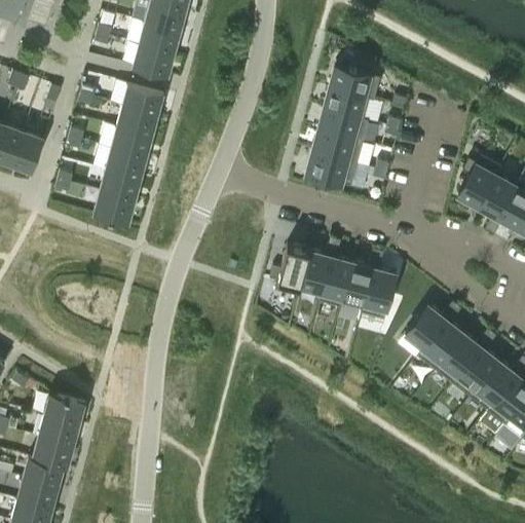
[(150,0),(145,22),(180,31),(186,9),(150,0)]
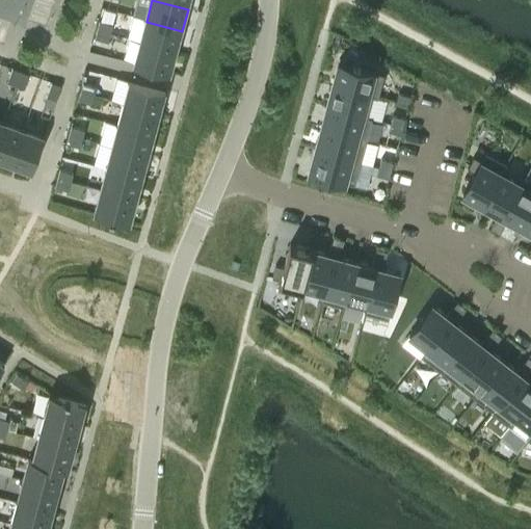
[(152,0),(188,9),(190,0),(152,0)]
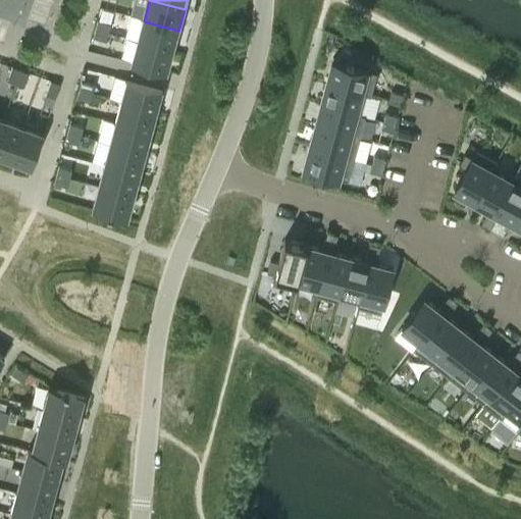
[(144,21),(138,43),(173,52),(178,31),(144,21)]
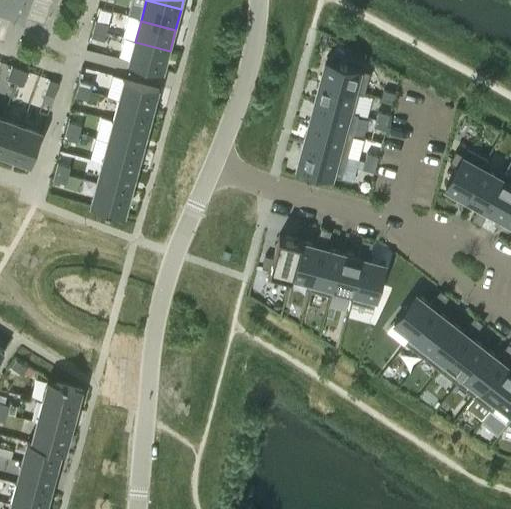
[(97,23),(94,31),(107,34),(109,26),(97,23)]
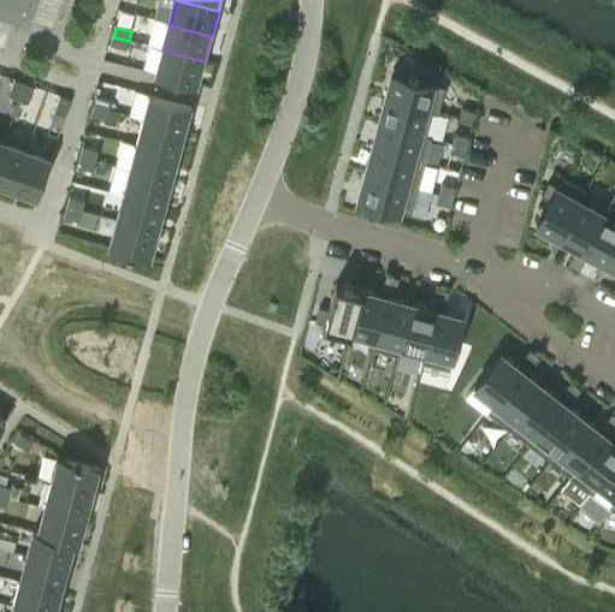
[(113,37),(111,47),(126,51),(129,41),(113,37)]
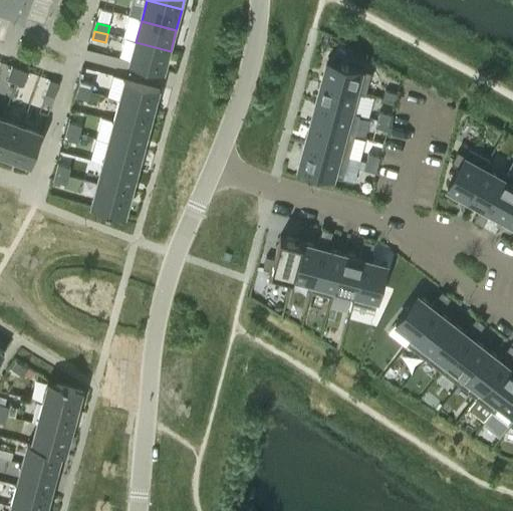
[(136,42),(130,64),(165,73),(171,51),(136,42)]
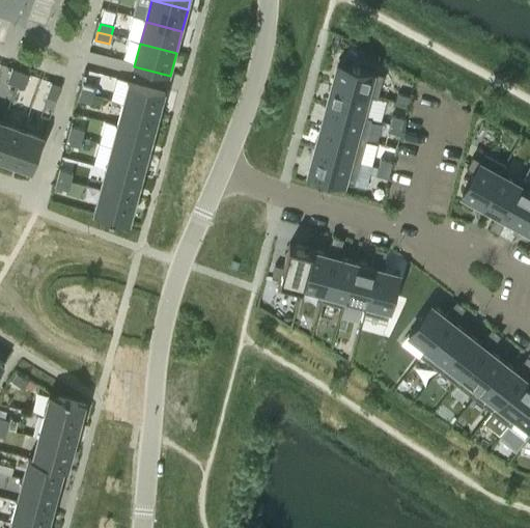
[(338,64),(332,87),(373,99),(373,100),(378,101),(384,77),(338,64)]
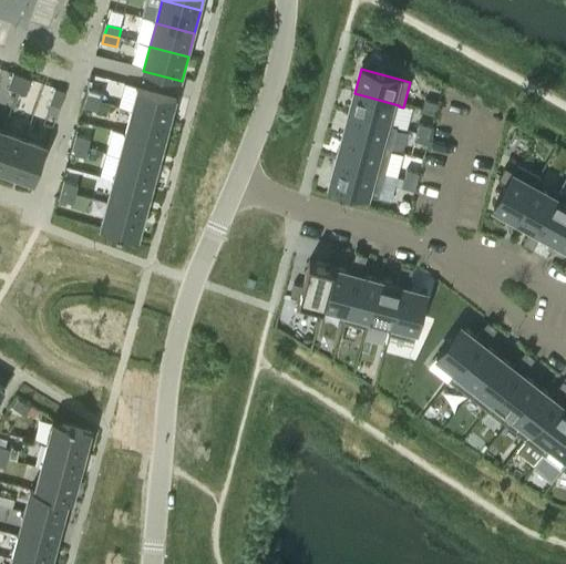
[(18,93),(22,80),(13,77),(9,90),(18,93)]
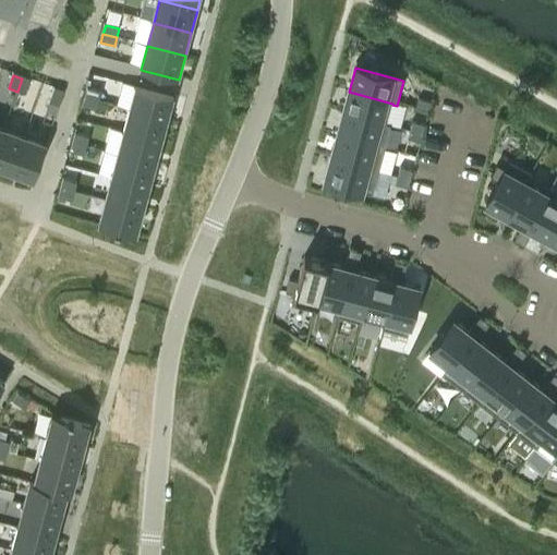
[(22,79),(17,92),(26,95),(31,82),(22,79)]
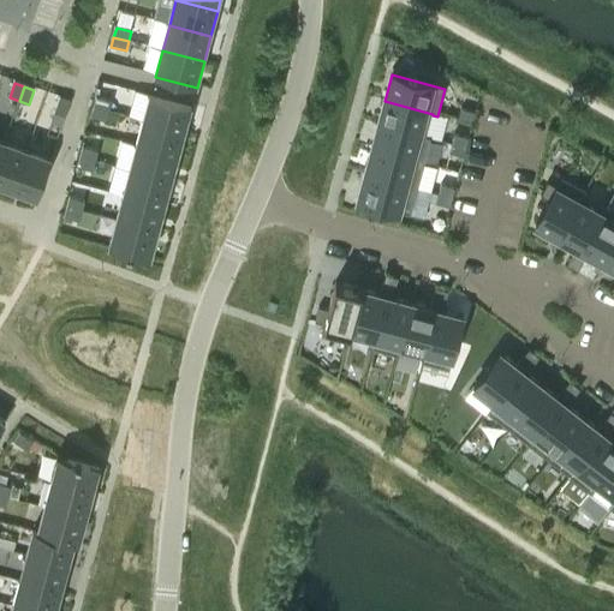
[(143,121),(143,123),(185,133),(191,107),(150,96),(143,121)]
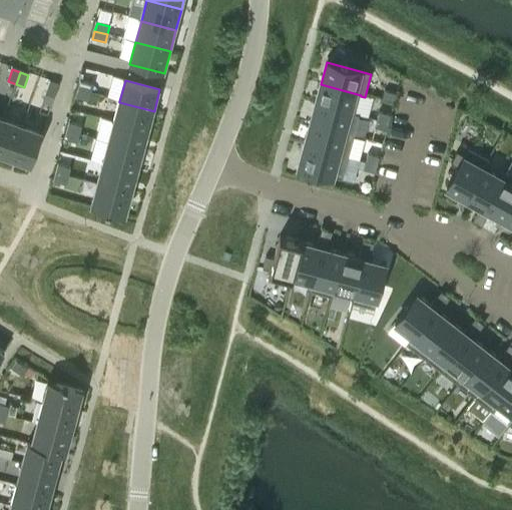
[(81,82),(78,91),(91,94),(93,86),(81,82)]
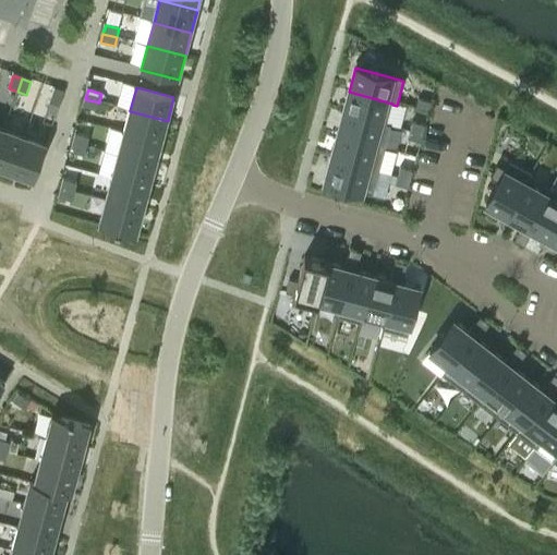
[(50,104),(60,107),(64,93),(56,91),(50,104)]
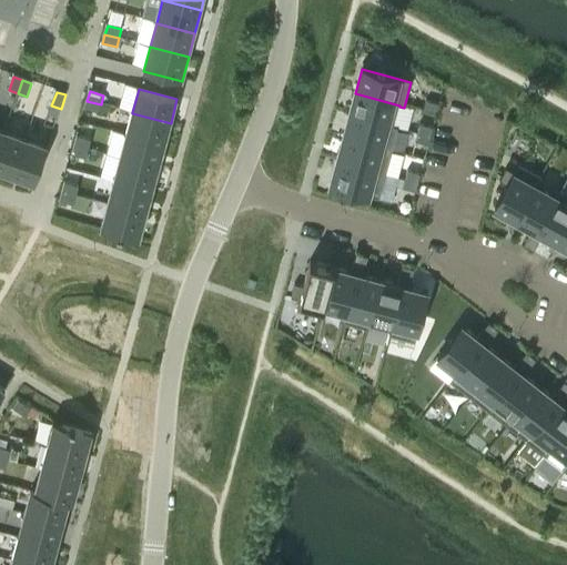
[(400,106),(355,93),(350,117),(393,129),(394,128),(400,107),(400,106)]
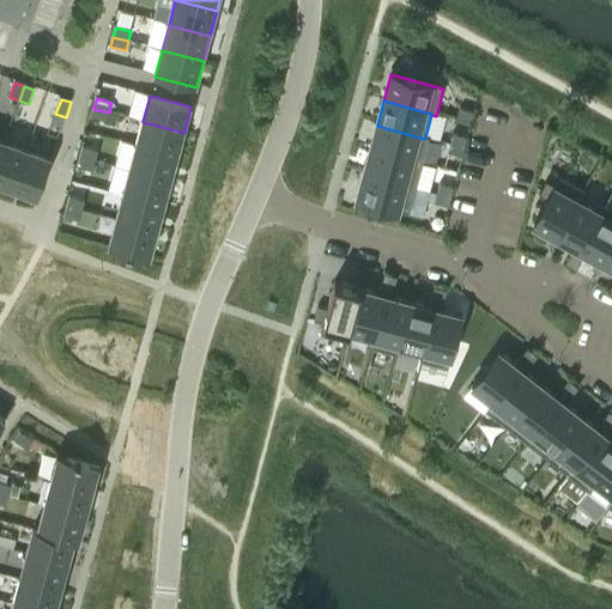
[(94,109),(91,119),(107,122),(109,113),(94,109)]
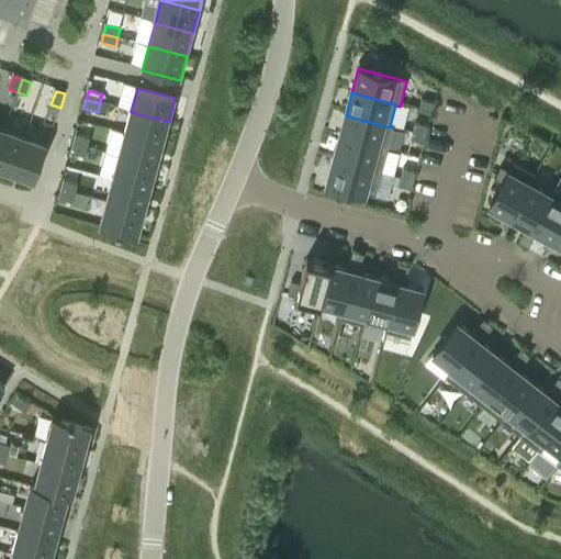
[(422,102),(419,111),(433,114),(435,105),(422,102)]
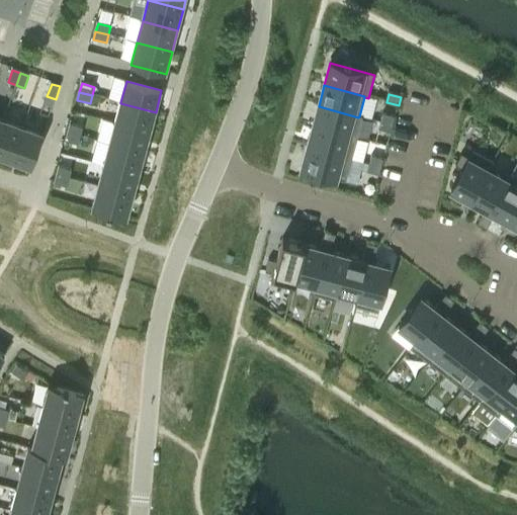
[(120,103),(115,123),(150,134),(156,112),(120,103)]
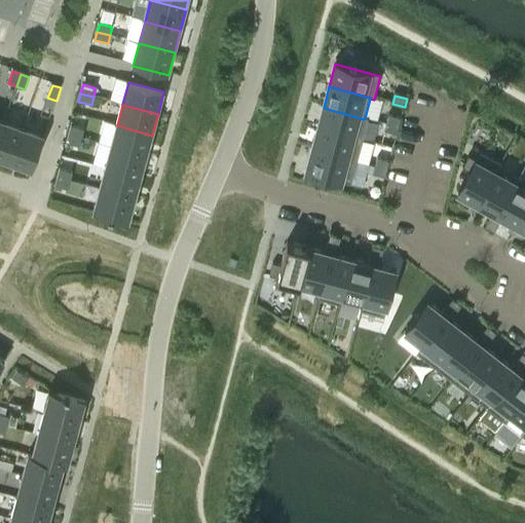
[(364,119),(324,108),(317,129),(363,142),(369,119),(365,118),(364,119)]
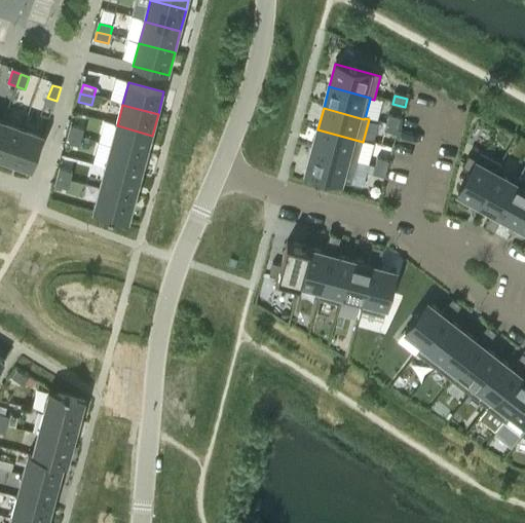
[(387,125),(399,128),(401,120),(389,117),(387,125)]
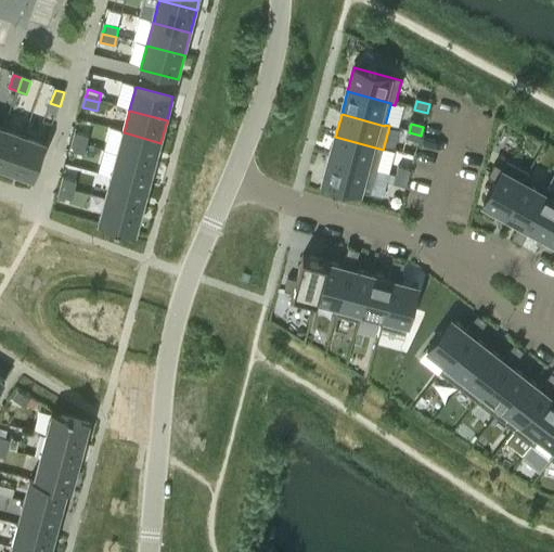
[(0,140),(0,167),(12,172),(25,136),(4,128),(0,140)]
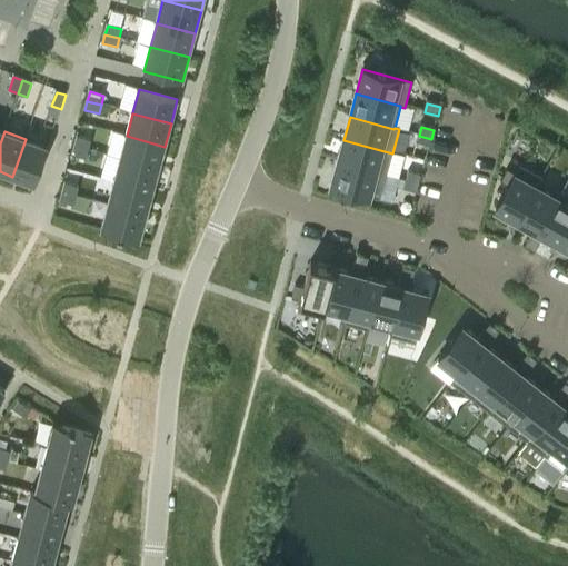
[(127,136),(120,159),(158,169),(165,147),(127,136)]
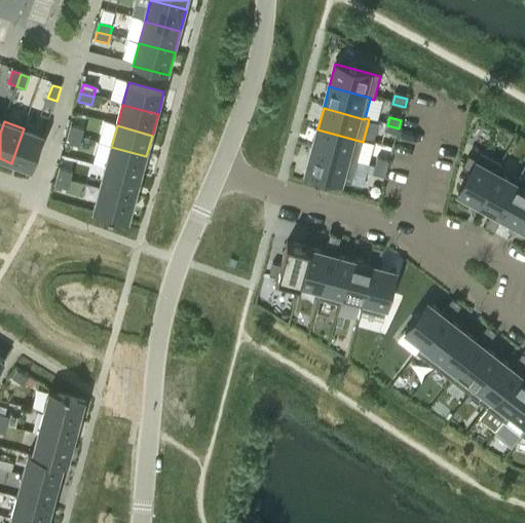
[(399,128),(387,125),(385,133),(397,137),(399,128)]
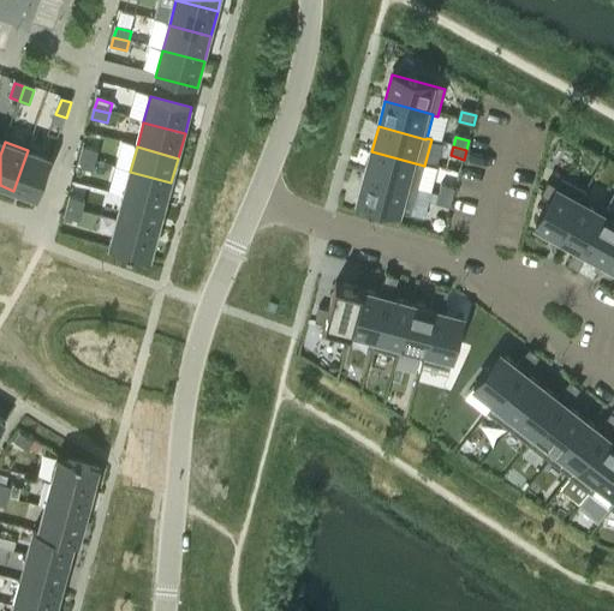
[(83,149),(81,159),(96,163),(99,154),(83,149)]
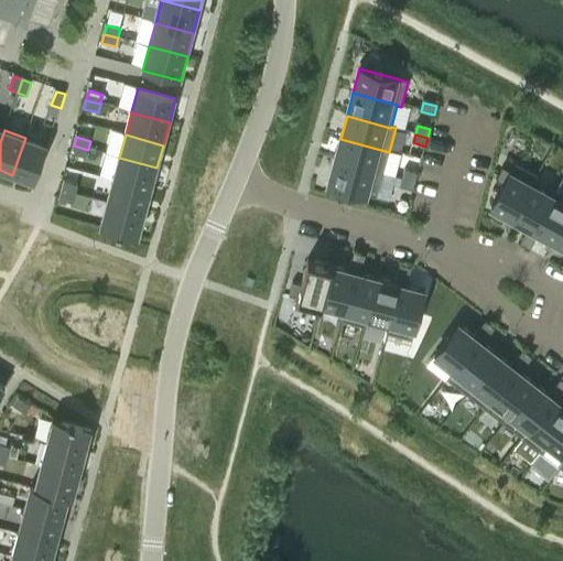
[(12,175),(34,183),(47,146),(25,138),(12,175)]
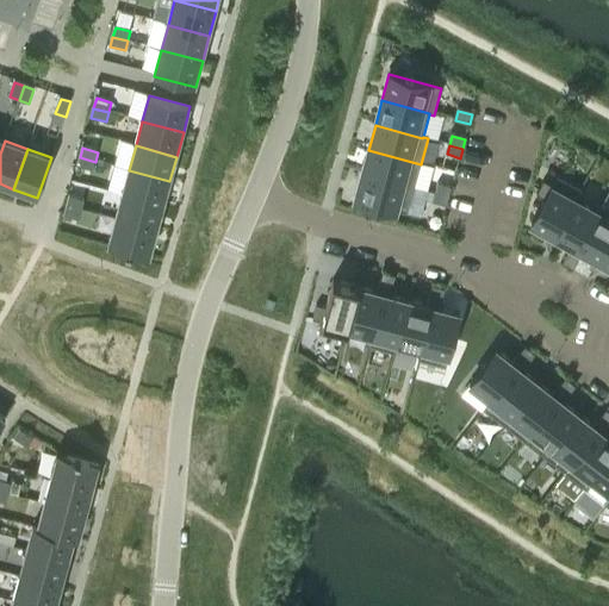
[(368,150),(362,175),(415,188),(421,164),(368,150)]
